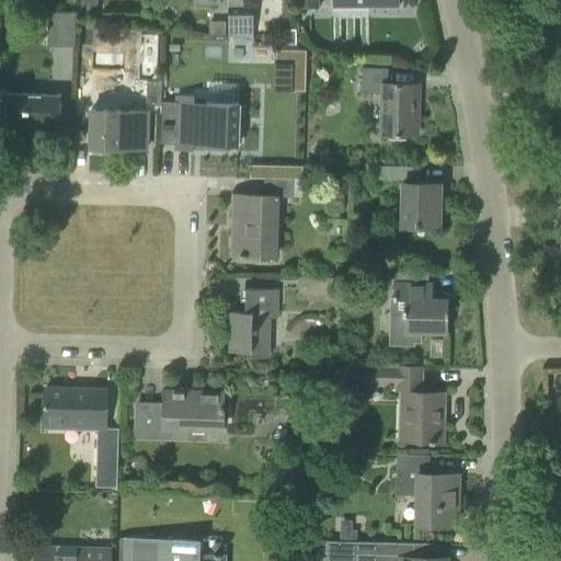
[(79,0),(79,14),(95,14),(94,0),(79,0)]
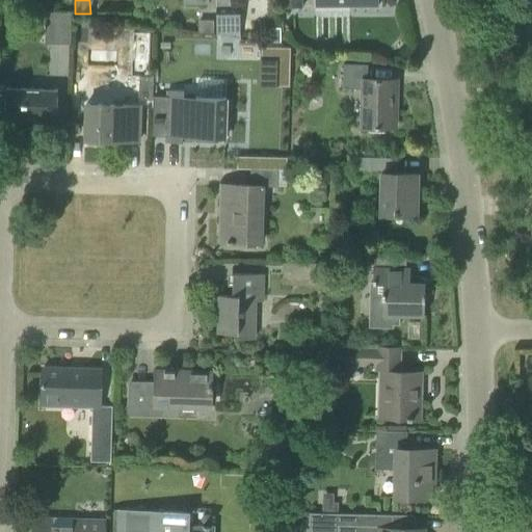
[(229,14),(229,0),(215,0),(216,33),(240,37),(240,14),(229,14)]
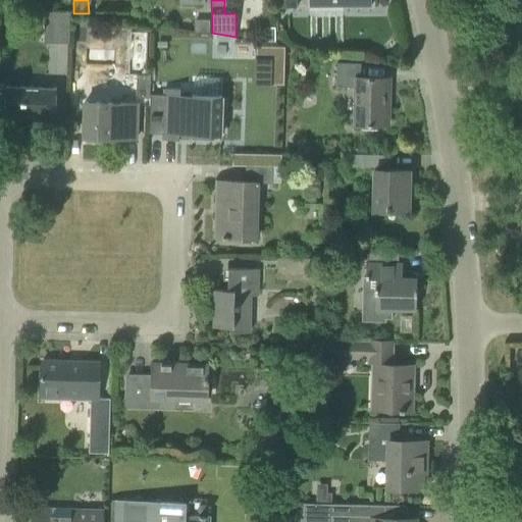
[(43,42),(68,43),(68,12),(44,11),(43,42)]
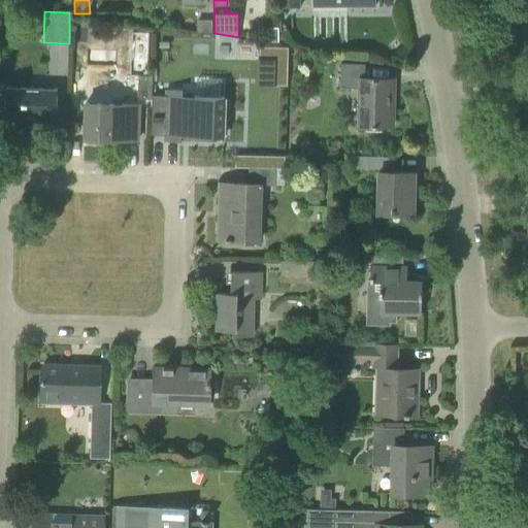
[(197,20),(197,31),(211,31),(211,20),(197,20)]
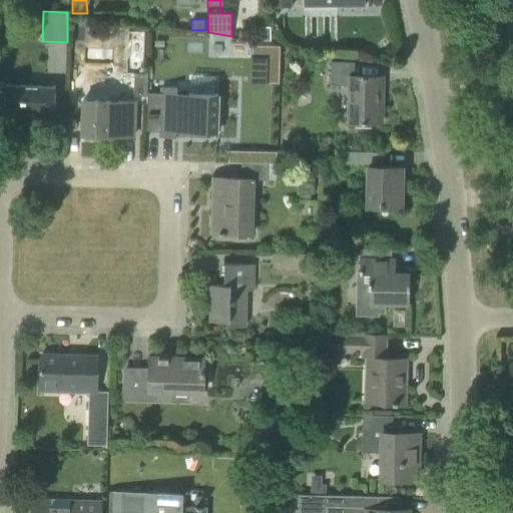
[(269,26),(260,26),(260,39),(269,39),(269,26)]
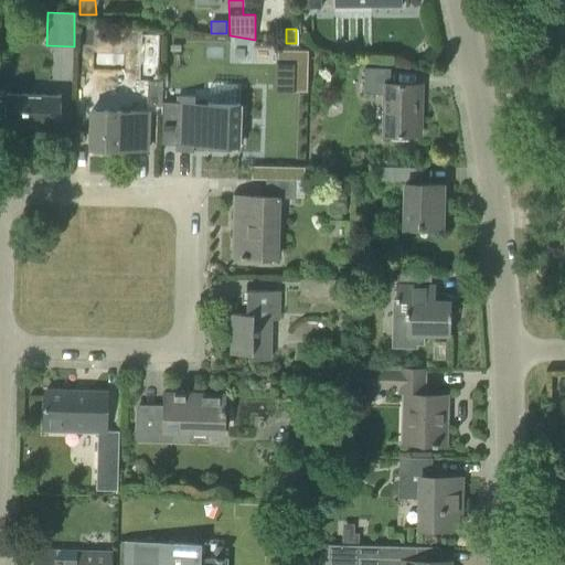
[(276,50),(275,61),(290,61),(289,92),(307,93),(308,50),(276,50)]
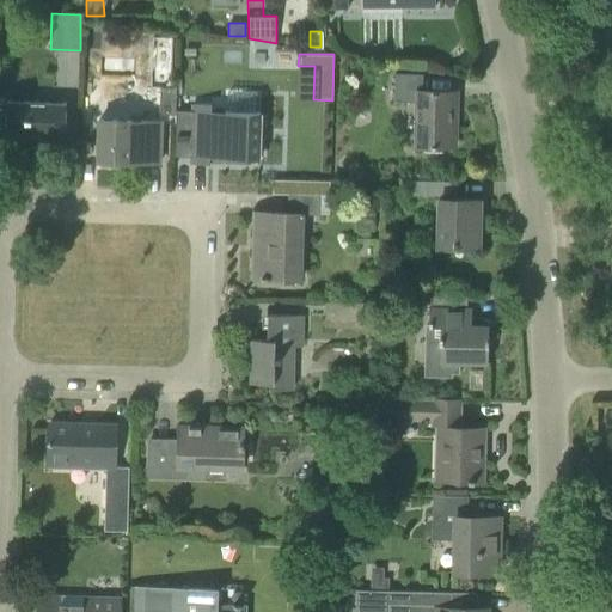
[(415,146),(430,147),(454,147),(454,121),(450,121),(451,92),(421,91),(422,73),(393,73),(393,102),(416,103),(415,146)]
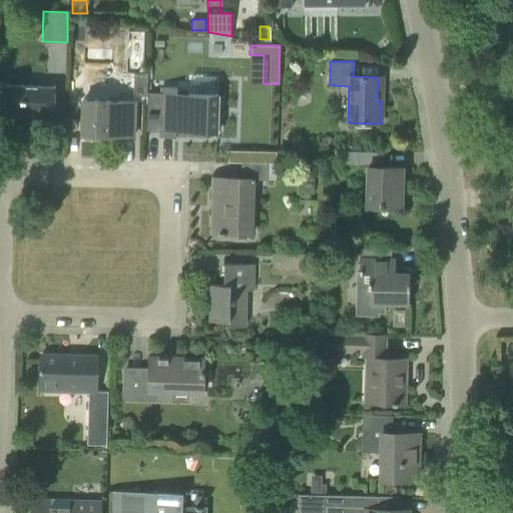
[(94,63),(94,84),(111,83),(111,63),(94,63)]
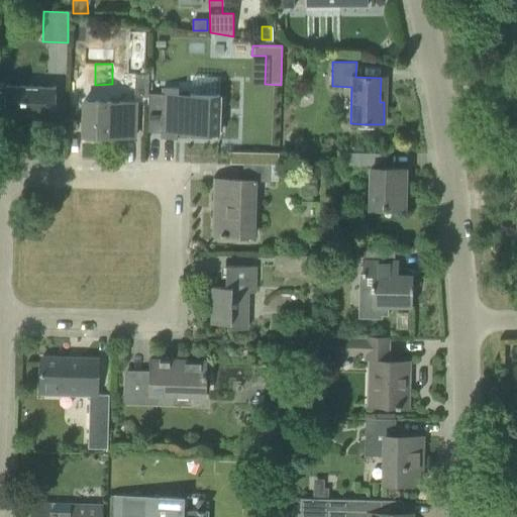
[(134,96),(146,97),(147,75),(134,74),(134,96)]
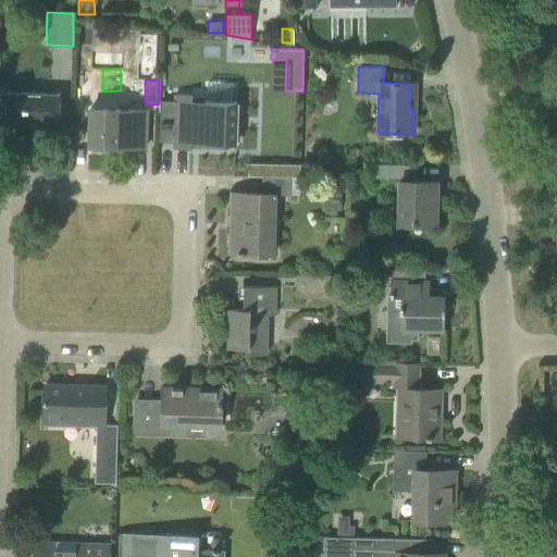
[(3,131),(7,132),(7,127),(41,128),(40,136),(59,136),(60,95),(5,93),(4,113),(3,113),(1,113),(0,113),(0,130),(2,131),(3,131)]
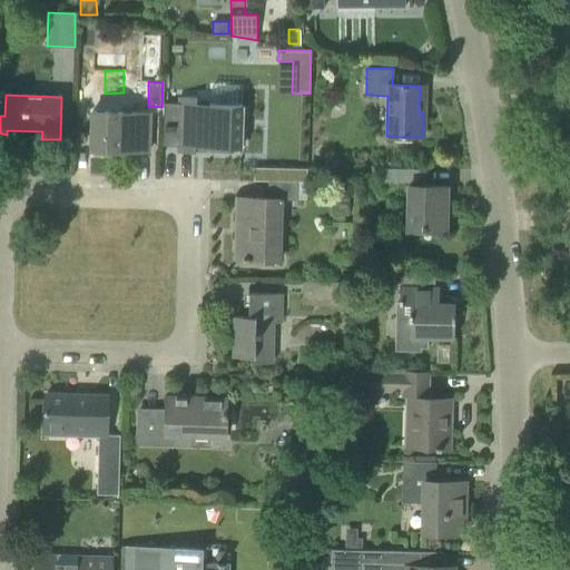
[(177,151),(194,153),(195,147),(239,148),(242,105),(197,104),(197,97),(179,97),(177,151)]
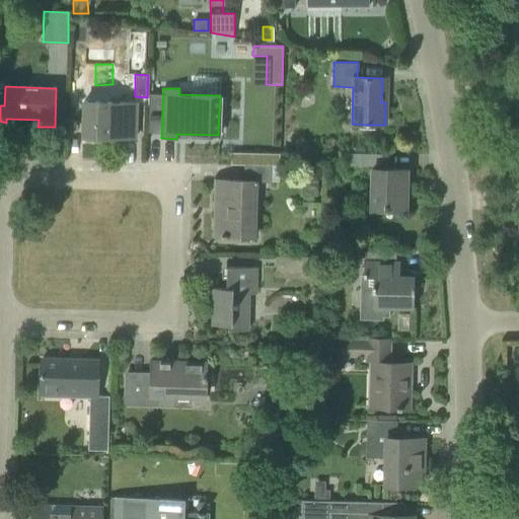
[(82,137),(135,138),(136,102),(83,100),(82,137)]
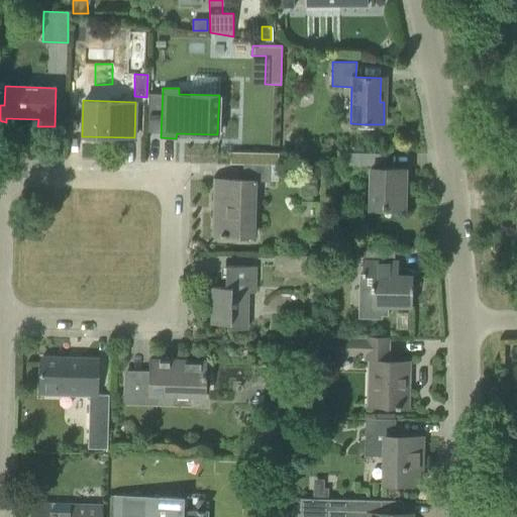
[(370,169),(369,209),(404,209),(405,169),(385,169),(385,153),(344,151),(344,169),(370,169)]
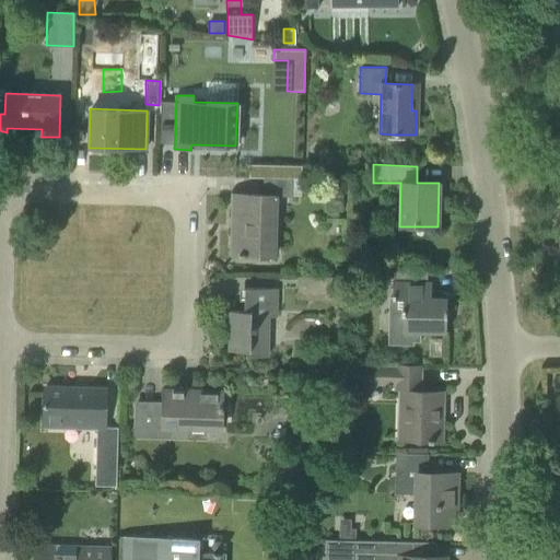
[(231,254),(253,254),(275,255),(276,195),(292,196),(292,178),(263,178),(263,195),(232,194),(231,254)]
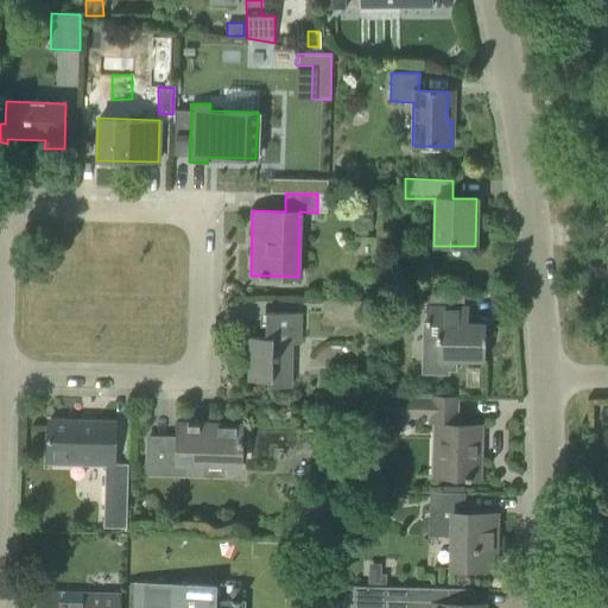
[(425,340),(424,371),(456,371),(456,360),(460,360),(483,360),(485,324),(467,324),(468,309),(468,306),(462,306),(463,293),(426,292),(426,305),(425,325),(437,325),(436,340),(425,340)]
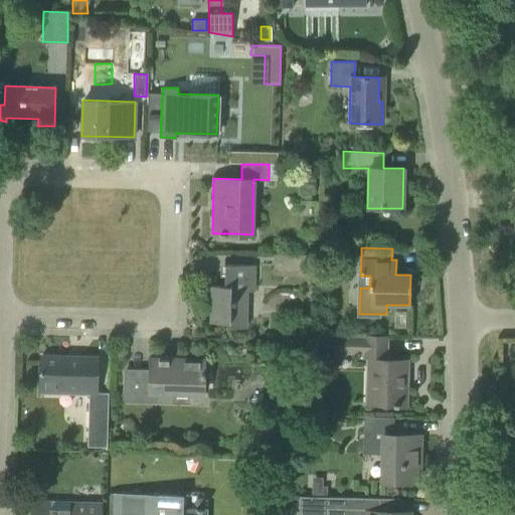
[(210,322),(225,322),(225,327),(247,327),(248,292),(254,292),(255,265),(224,265),(224,286),(210,285),(210,322)]
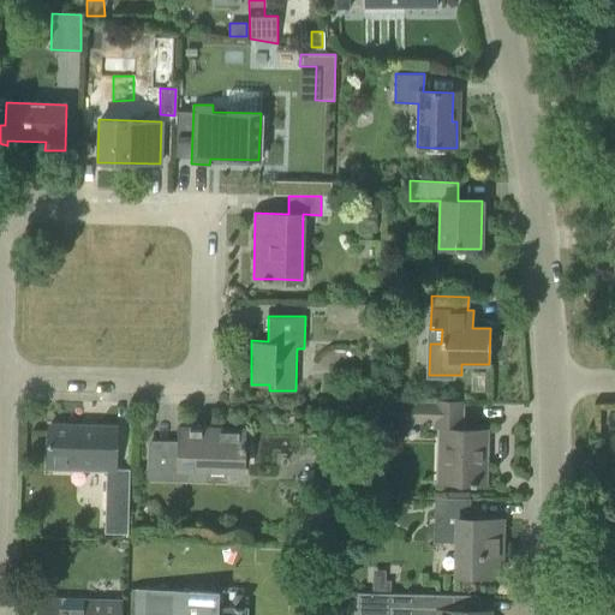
[(445,422),(443,482),(485,483),(487,430),(460,429),(461,402),(436,401),(436,404),(384,402),(383,421),(445,422)]
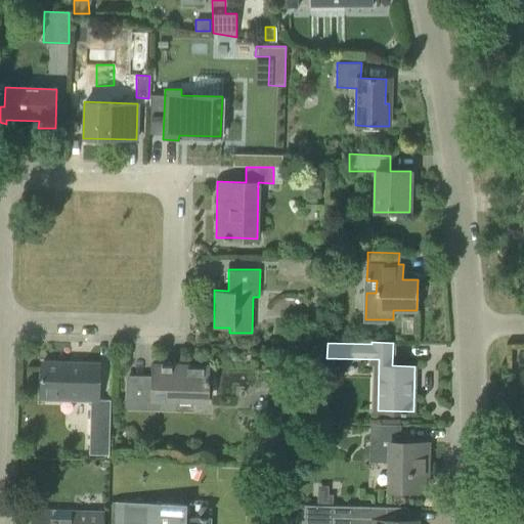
[(41,395),(61,395),(98,396),(99,363),(42,362),(41,395)]
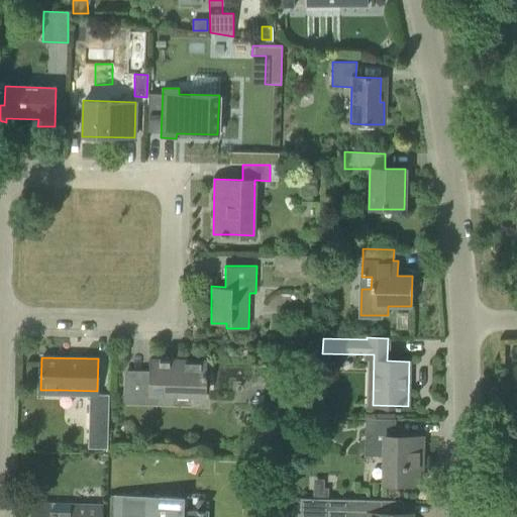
[(125,392),(124,402),(158,403),(172,404),(173,395),(204,396),(204,382),(205,362),(150,360),(150,373),(126,372),(125,392)]
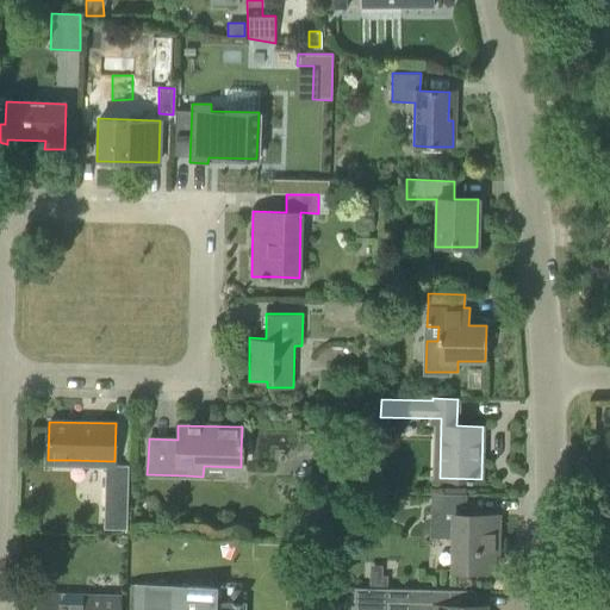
[(106,529),(126,529),(129,467),(117,467),(117,461),(114,461),(107,461),(106,529)]
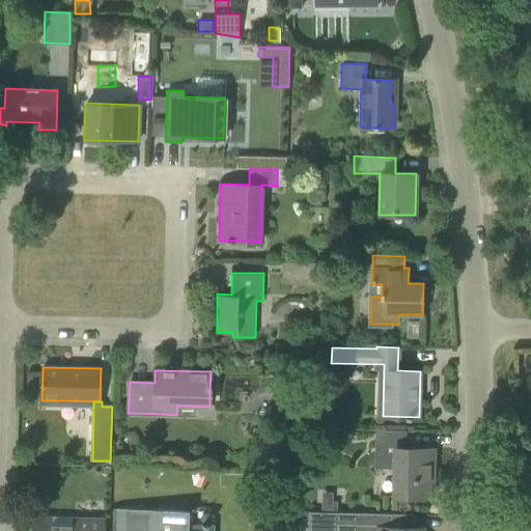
[(394,497),(418,497),(427,498),(428,449),(406,448),(406,430),(374,429),(373,469),(394,470),(394,497)]
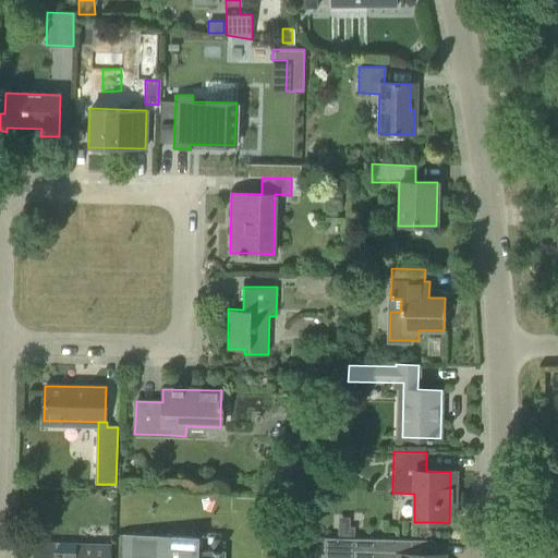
[(218,557),(219,548),(195,548),(195,538),(132,536),(131,557),(218,557)]
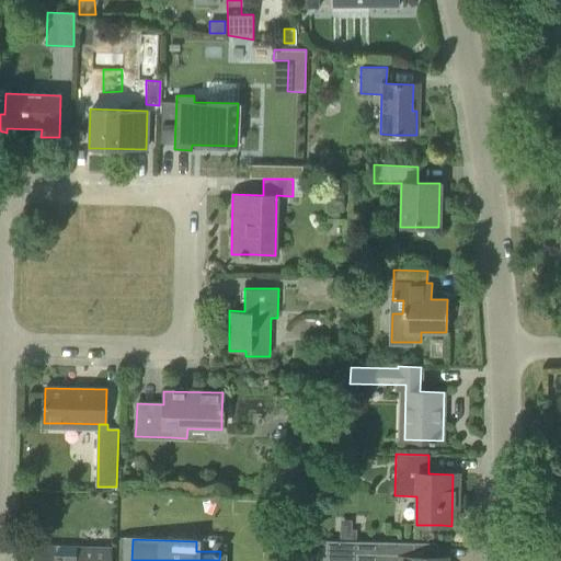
[(325,541),(324,560),(442,560),(442,557),(413,557),(413,542),(391,542),(325,541)]
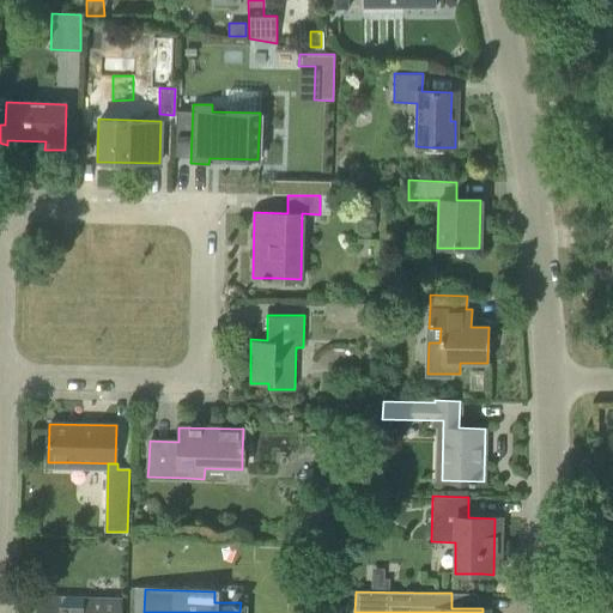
[(38,612),(119,612),(119,599),(89,599),(87,606),(64,606),(40,605),(38,612)]
